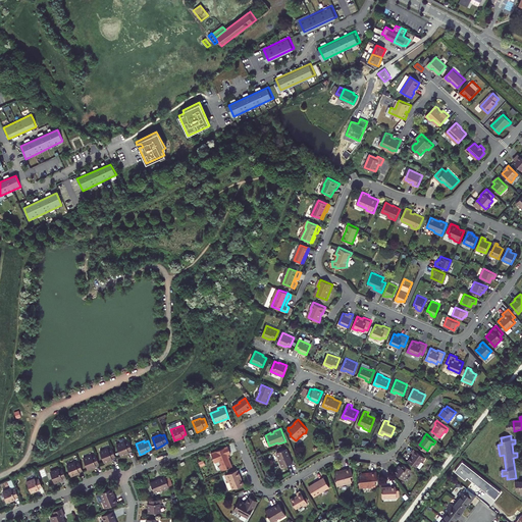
[(128,451),(133,450),(128,441),(125,442),(124,441),(116,445),(121,456),(126,454),(125,453),(128,452),(128,451)]
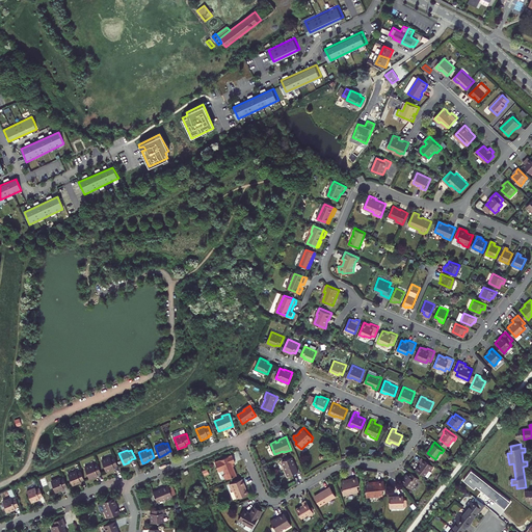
[(228,479),(237,475),(233,466),(232,463),(233,462),(235,461),(233,455),(215,461),(218,471),(223,469),(224,473),(223,475),(224,478),(228,479)]
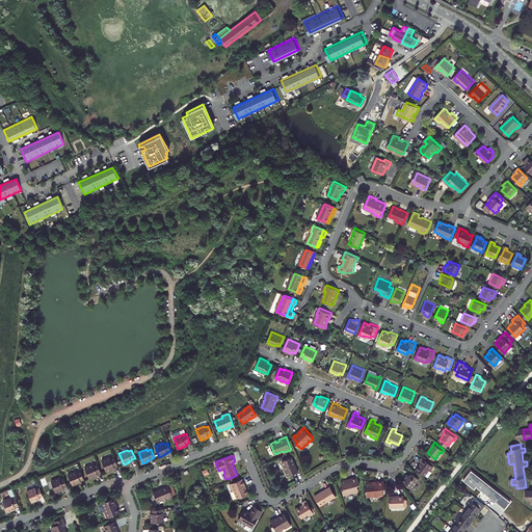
[(293,456),(284,460),(287,469),(286,470),(289,476),(300,471),(297,464),(296,464),(293,456)]
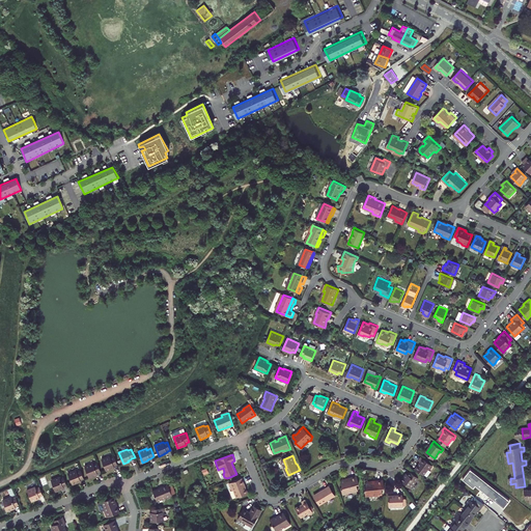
[(431,468),(434,465),(422,455),(419,459),(421,460),(416,468),(424,474),(429,467),(431,468)]
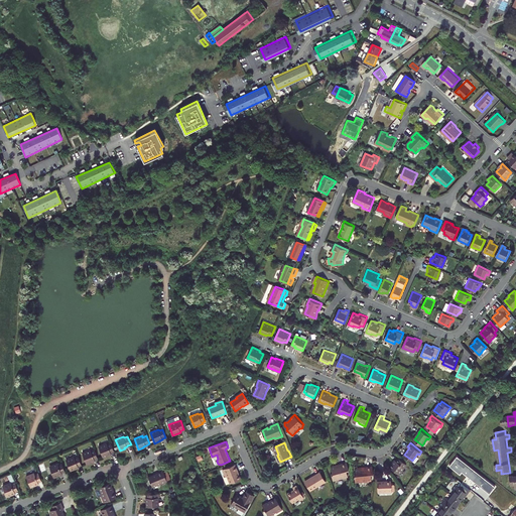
[(111,453),(114,452),(111,443),(108,444),(107,443),(99,446),(103,458),(108,456),(108,455),(111,454),(111,453)]
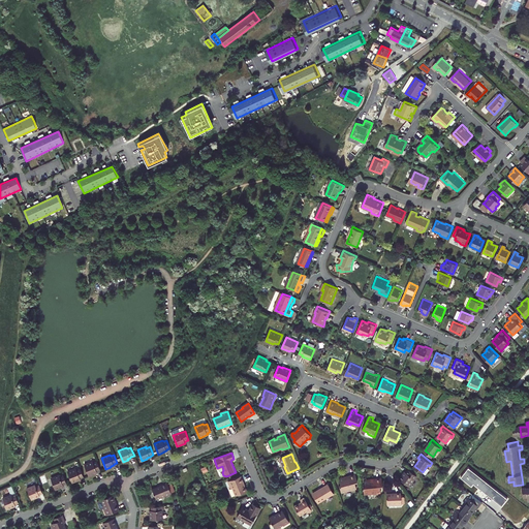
[(97,471),(100,469),(97,461),(93,463),(93,462),(85,465),(89,475),(94,473),(97,472),(97,471)]
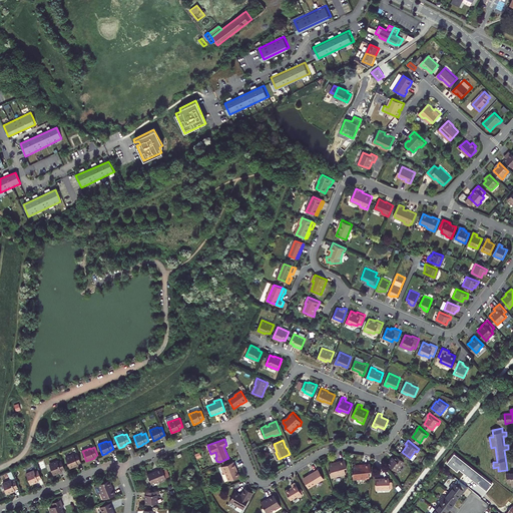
[(487,490),(493,483),(454,453),(447,463),(458,471),(459,469),(487,490)]
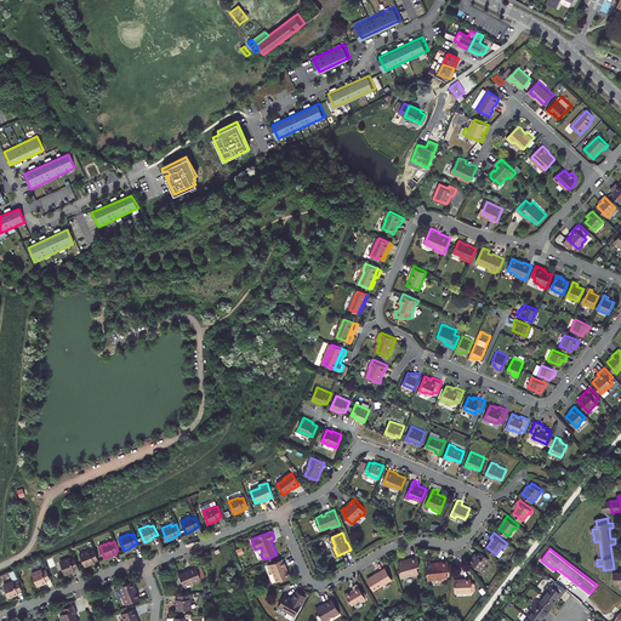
[(93,560),(98,559),(95,550),(90,551),(90,550),(79,553),(85,567),(91,564),(95,562),(93,560)]
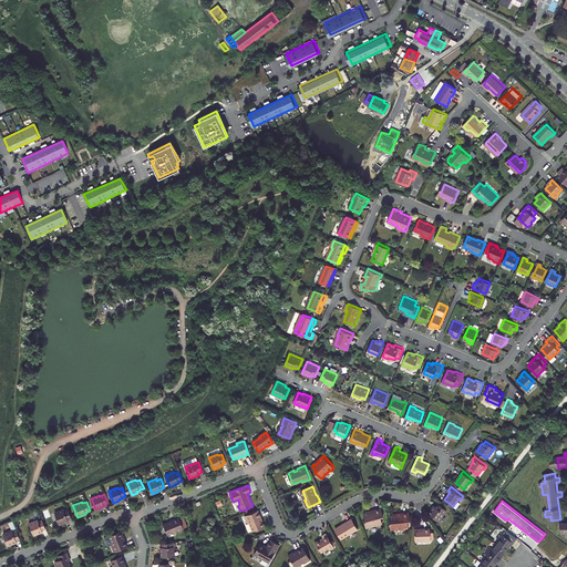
[(430,512),(440,519),(447,508),(439,502),(436,505),(435,505),(430,512)]
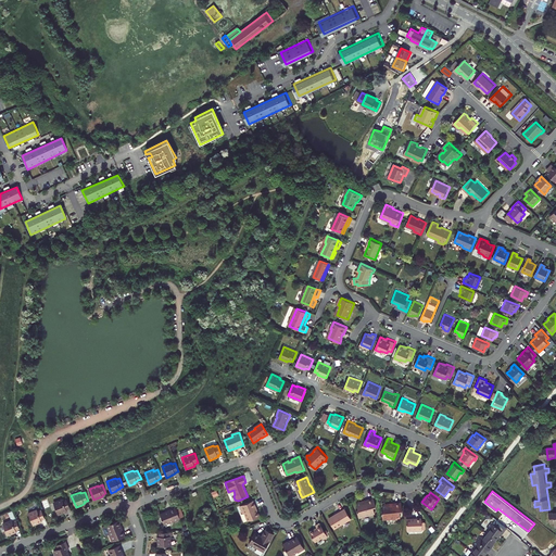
[(367,500),(363,501),(362,501),(359,500),(358,503),(359,506),(358,507),(361,516),(376,512),(375,505),(377,505),(375,497),(367,498),(367,500)]
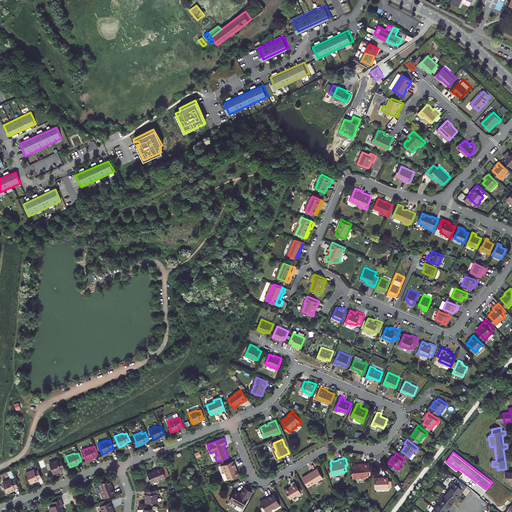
[(61,469),(65,468),(61,460),(58,461),(57,460),(49,463),(54,474),(59,472),(59,471),(62,470),(61,469)]
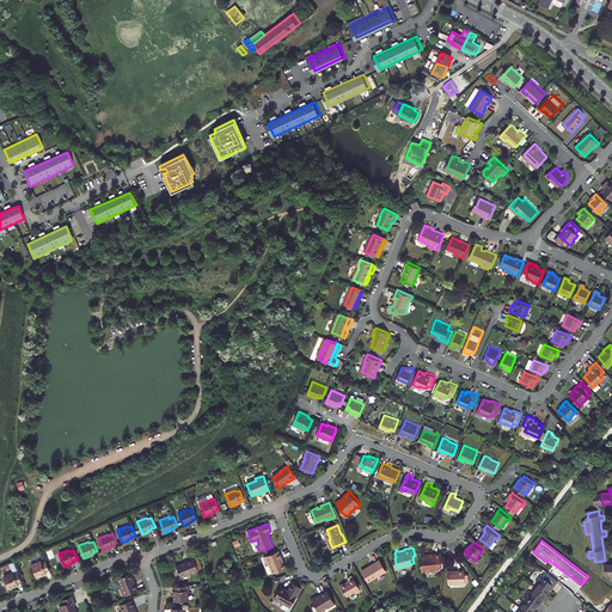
[(274,574),(286,568),(285,562),(283,563),(281,560),(282,560),(280,551),(264,557),(268,565),(270,564),(274,574)]
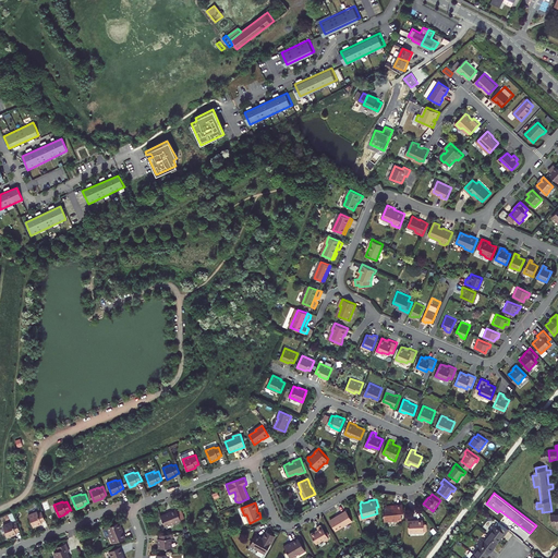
[(396,506),(390,506),(389,505),(388,504),(386,506),(386,511),(385,512),(386,520),(397,519),(398,520),(400,520),(401,519),(402,519),(402,511),(404,511),(403,504),(396,504),(396,506)]
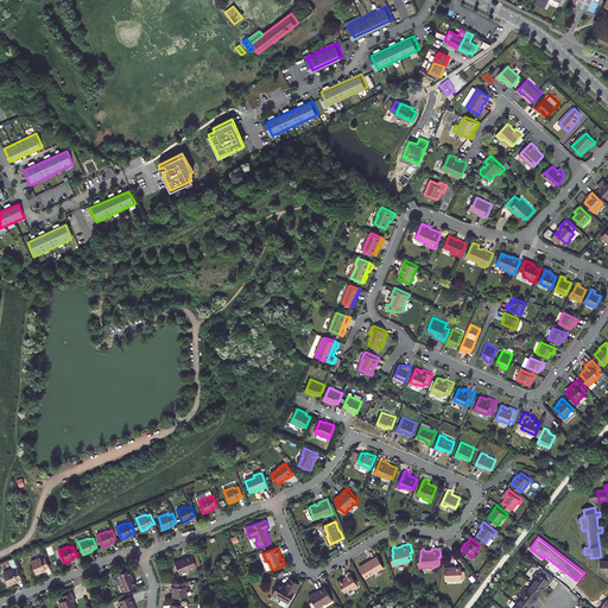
[(194,556),(197,567),(203,565),(198,553),(194,556)]
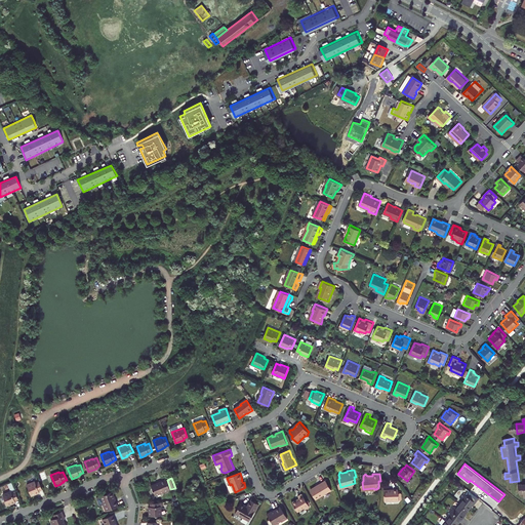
[(316,497),(324,493),(324,494),(332,489),(326,479),(320,483),(321,483),(312,489),(316,497)]
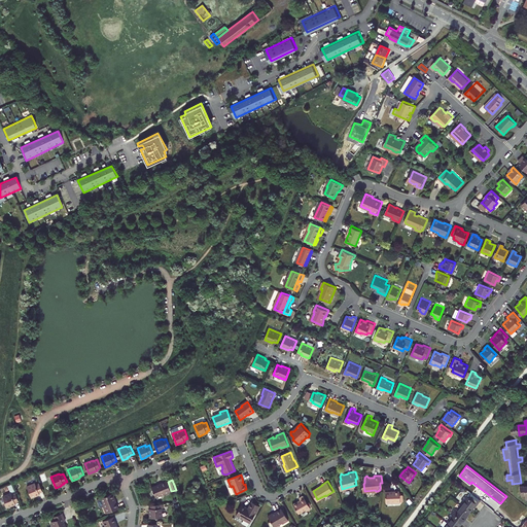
[(161,484),(161,485),(152,488),(156,497),(165,494),(165,495),(172,493),(171,491),(168,482),(167,482),(161,484)]
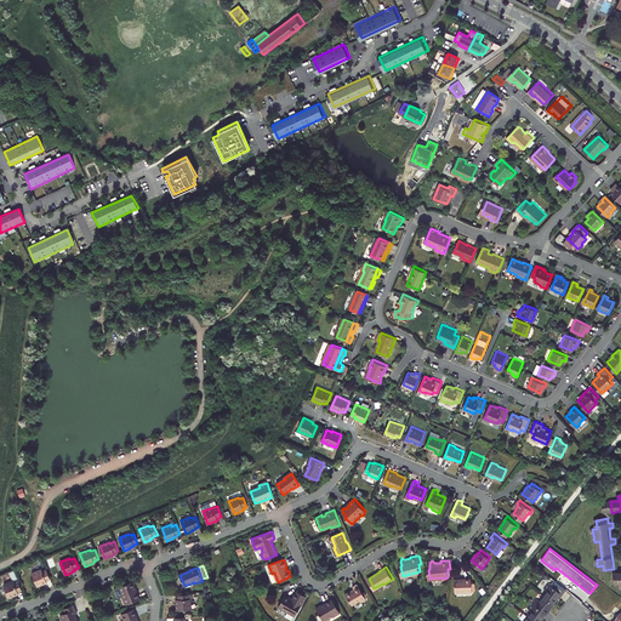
[(46,581),(51,579),(46,569),(43,571),(41,570),(32,574),(38,586),(43,585),(43,584),(47,582),(46,581)]
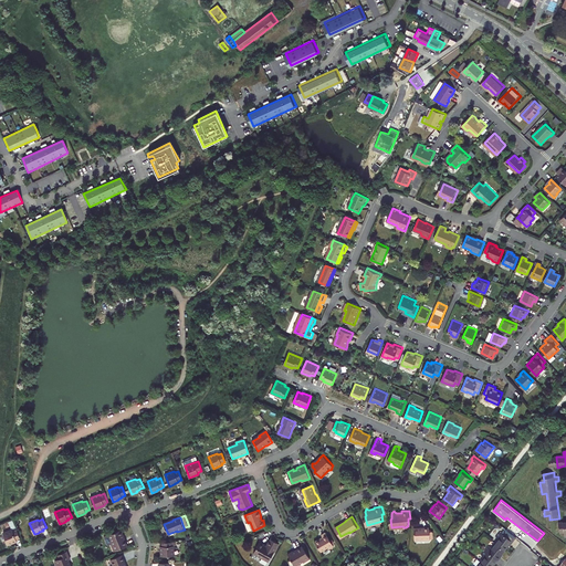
[(425,526),(416,524),(413,536),(422,537),(422,538),(429,540),(429,538),(432,538),(433,532),(433,531),(430,531),(431,526),(425,525),(425,526)]
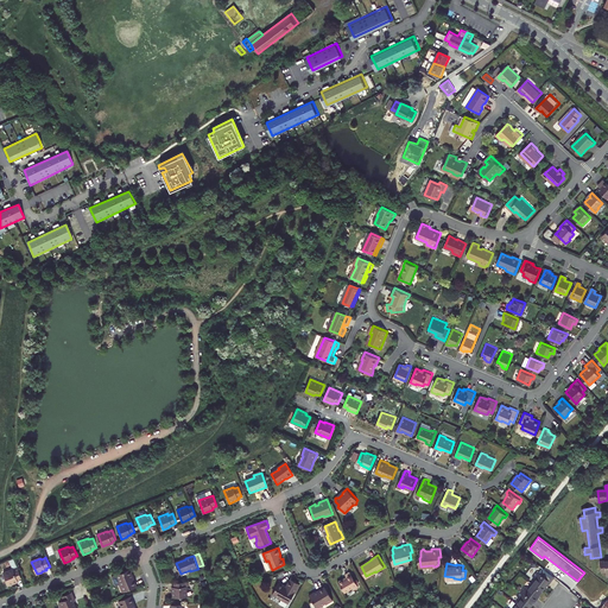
[(548,586),(555,577),(544,568),(539,574),(537,571),(533,576),(536,578),(532,583),(542,591),(546,584),(548,586)]
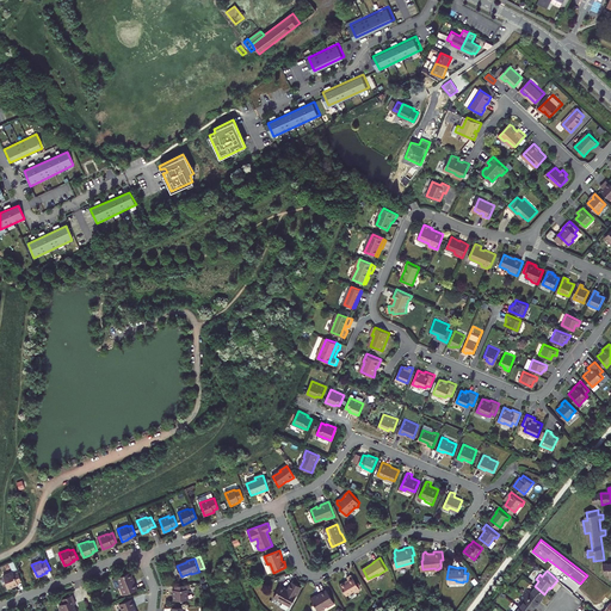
[(18,584),(22,581),(18,572),(13,573),(13,572),(4,575),(8,588),(16,586),(14,586),(18,584)]
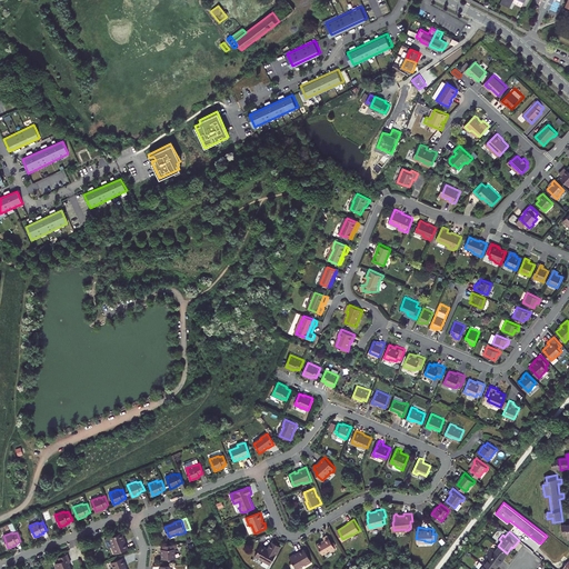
[(116,553),(129,549),(126,541),(125,541),(123,538),(125,538),(122,532),(111,537),(115,546),(112,546),(116,553)]
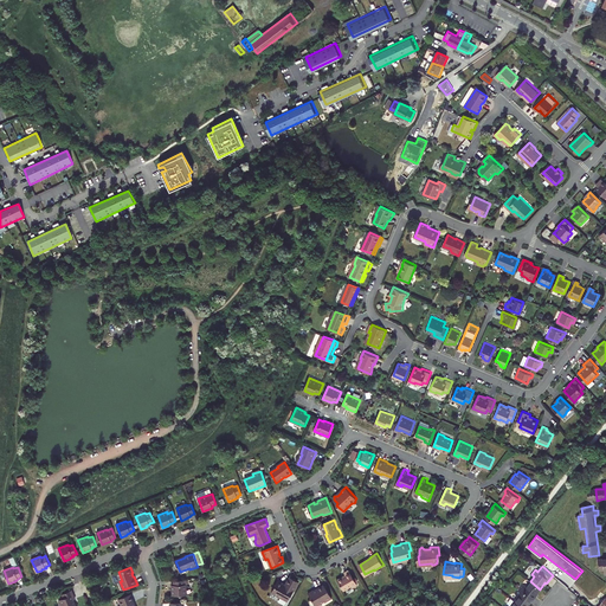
[(347,574),(339,579),(345,590),(353,585),(354,586),(358,584),(349,568),(346,572),(347,574)]
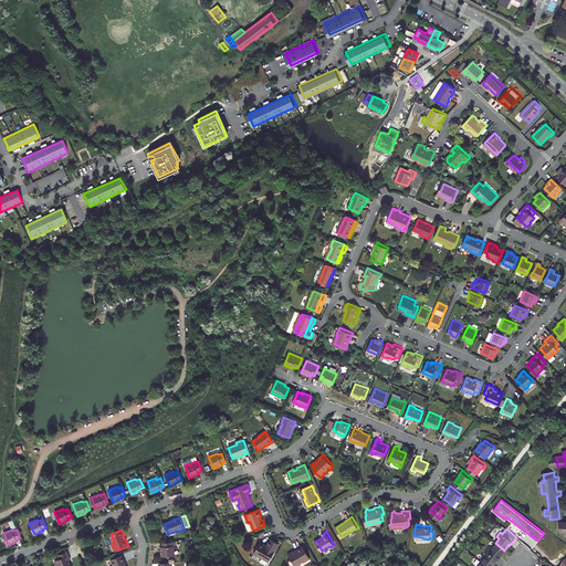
[(254,553),(269,562),(279,543),(271,538),(266,547),(264,546),(265,545),(264,544),(262,542),(260,543),(254,553)]
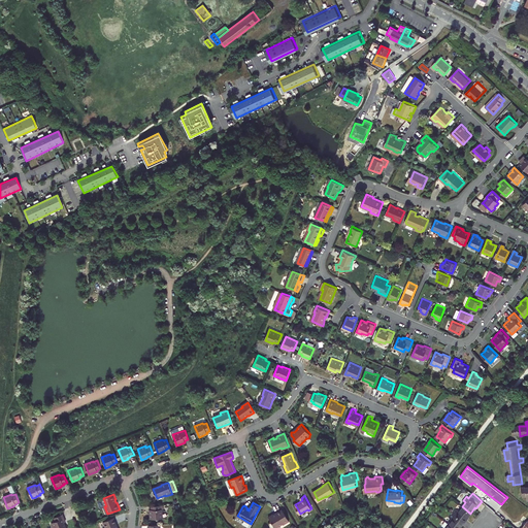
[(153,506),(153,510),(152,510),(152,514),(152,519),(164,519),(163,509),(162,509),(162,505),(153,506)]
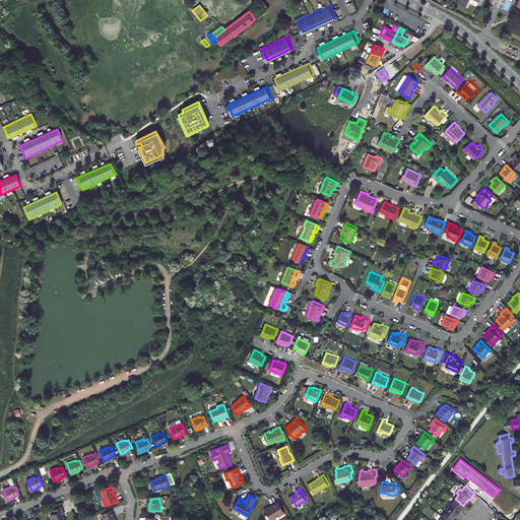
[(452,503),(449,502),(446,506),(457,515),(460,512),(459,511),(463,506),(455,499),(452,503)]
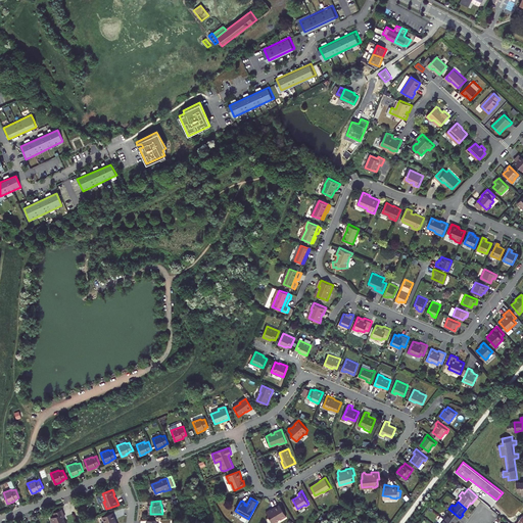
[(271,510),(270,509),(266,512),(272,522),(279,518),(280,520),(286,516),(280,505),(274,508),(275,509),(272,511),(271,510)]
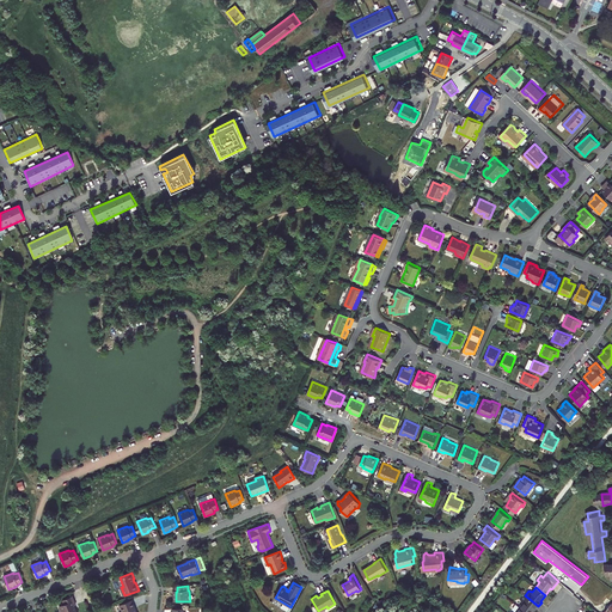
[(77,605),(73,595),(63,599),(66,604),(65,604),(60,606),(62,611),(63,610),(63,611),(77,611),(74,605),(77,605)]
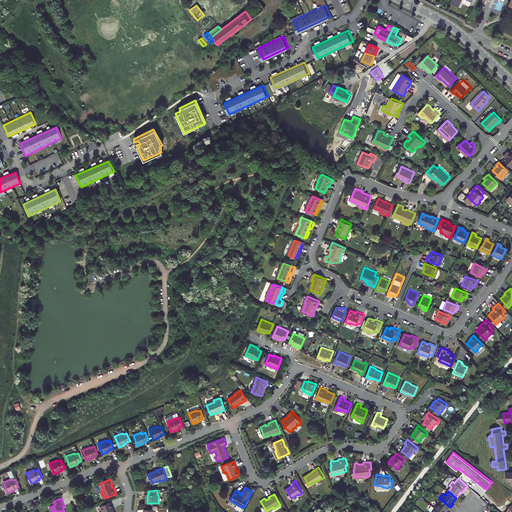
[(436,502),(438,504),(436,507),(443,511),(444,511),(447,509),(448,510),(450,507),(439,498),(436,502)]
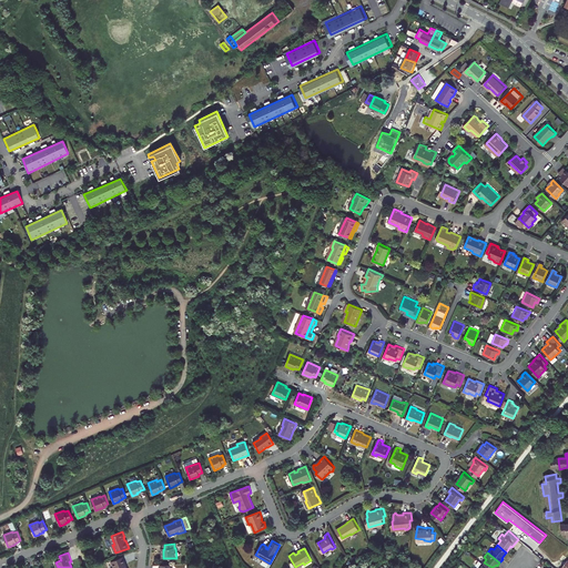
[(123,556),(112,561),(114,567),(128,567),(127,564),(123,556)]
